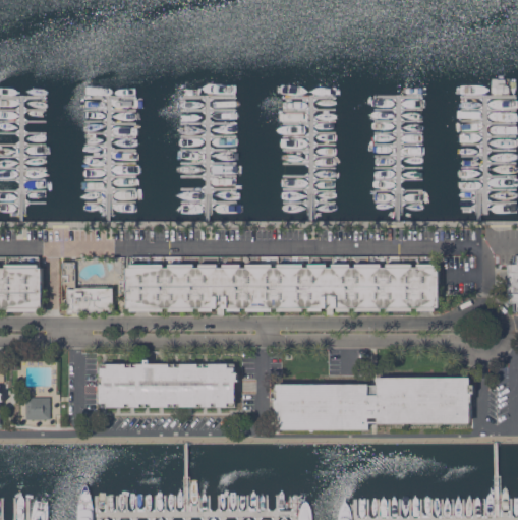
[(517,254),(517,312),(512,312),(512,304),(505,304),(505,263),(512,263),(512,254),(517,254)]
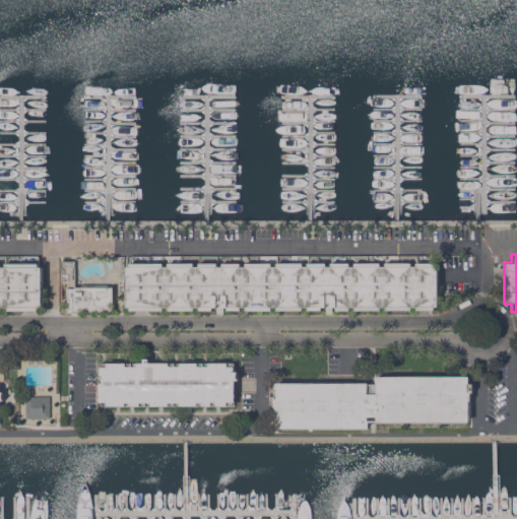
[(65,314),(64,312),(57,312),(56,259),(72,259),(72,287),(110,287),(110,312),(65,314)]
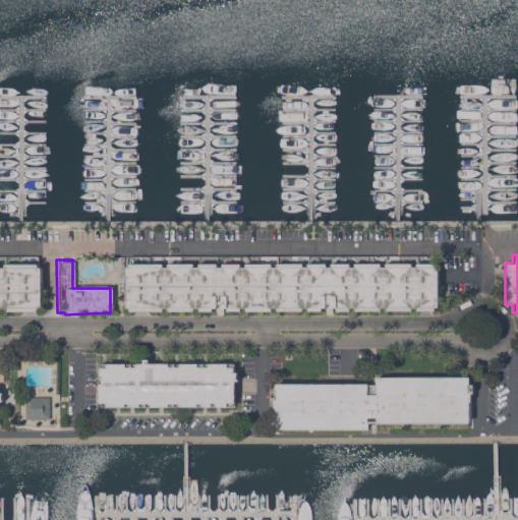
[(416,310),(415,308),(414,308),(413,307),(412,308),(411,308),(411,311),(386,311),(385,308),(384,308),(383,307),(382,307),(381,308),(380,311),(353,311),(353,308),(352,307),(351,307),(350,307),(349,308),(349,311),(336,311),(335,309),(331,306),(331,304),(326,304),(325,306),(323,307),(322,308),(320,311),(307,311),(307,308),(306,307),(305,307),(304,307),(303,308),(302,309),(301,310),(301,311),(276,311),(276,308),(275,308),(274,307),(273,307),(272,308),(271,309),(271,310),(271,311),(244,311),(244,308),(243,308),(242,308),(240,308),(239,309),(239,311),(227,311),(226,309),(225,308),(221,306),(221,304),(216,304),(216,307),(213,308),(212,309),(211,311),(197,311),(197,309),(197,308),(196,308),(195,308),(194,308),(193,309),(192,310),(192,311),(168,311),(167,309),(167,308),(166,307),(164,307),(163,308),(162,311),(129,311),(129,308),(128,308),(127,307),(125,308),(125,268),(127,268),(128,267),(128,266),(162,265),(162,267),(163,268),(164,268),(165,268),(166,267),(166,266),(167,266),(192,266),(193,267),(194,268),(195,268),(196,268),(197,267),(197,266),(216,265),(217,267),(218,268),(219,268),(220,267),(221,266),(240,266),(240,267),(241,268),(242,268),(244,268),(244,266),(271,266),(272,267),(273,268),(274,268),(275,267),(276,266),(302,266),(303,267),(304,268),(306,267),(306,266),(307,265),(326,265),(326,266),(326,267),(327,267),(328,268),(330,267),(330,265),(349,265),(350,267),(351,267),(353,267),(353,266),(380,266),(381,266),(382,267),(383,267),(384,267),(385,266),(411,266),(412,267),(413,267),(414,267),(415,266),(415,265),(434,265),(435,267),(436,267),(438,268),(438,308),(436,308),(434,308),(434,309),(434,310),(416,310)]
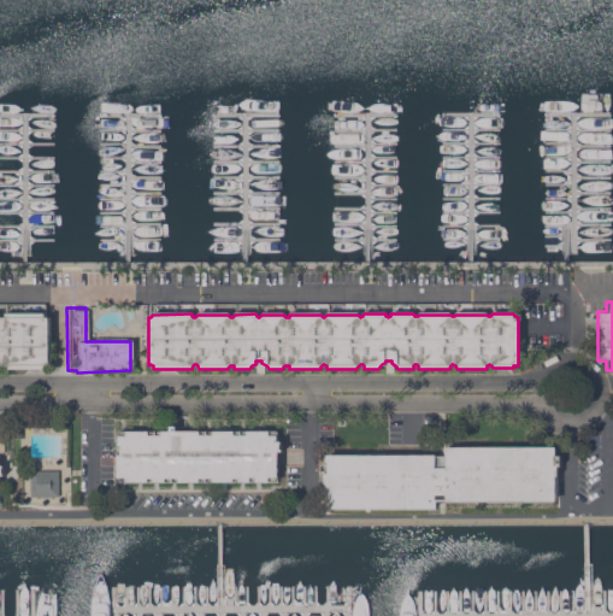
[(5,369),(4,367),(4,365),(3,365),(0,365),(0,317),(3,317),(4,317),(4,316),(5,315),(43,315),(45,316),(46,317),(48,317),(48,365),(45,365),(43,368),(43,369),(5,369)]
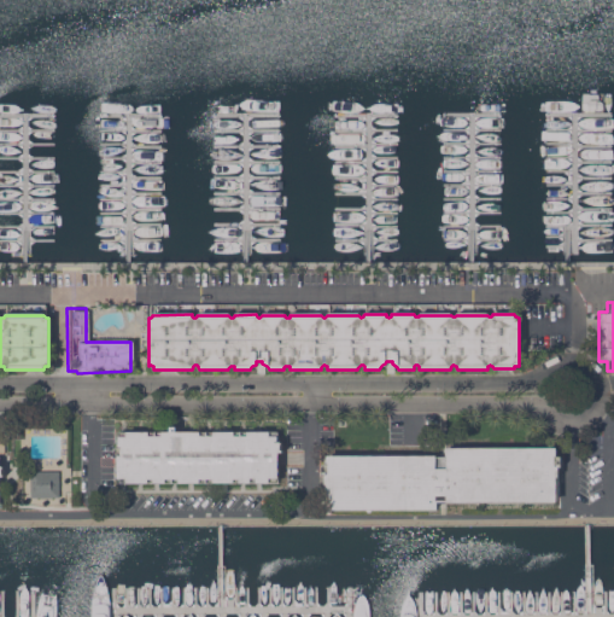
[(116,483),(116,455),(113,455),(113,447),(117,447),(117,431),(169,432),(169,426),(175,426),(175,431),(276,431),(276,442),(280,442),(280,453),(278,453),(278,483),(116,483)]
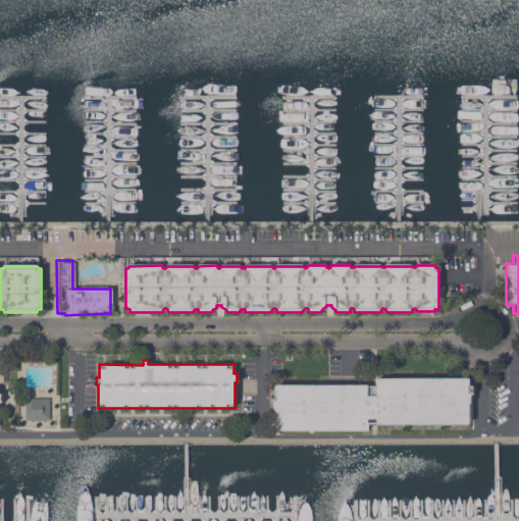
[(375,385),(375,378),(469,378),(469,385),(473,385),(473,395),(470,395),(470,403),(469,403),(469,424),(376,423),(376,418),(367,418),(367,422),(368,422),(368,430),(275,430),(275,427),(273,427),(273,402),(271,402),(271,393),(275,393),(275,384),(375,385)]
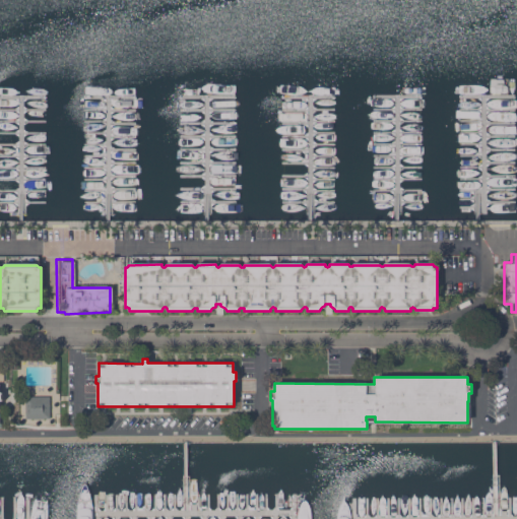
[(23,418),(23,396),(48,396),(48,418),(23,418)]
